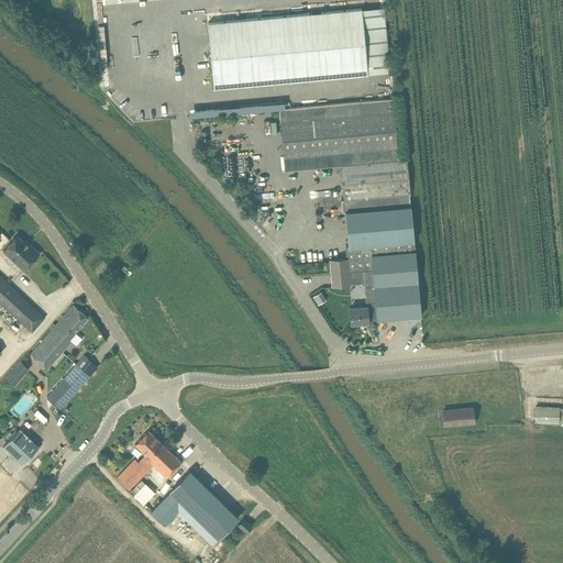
[(122,7),(99,8),(100,44),(123,43),(122,7)]
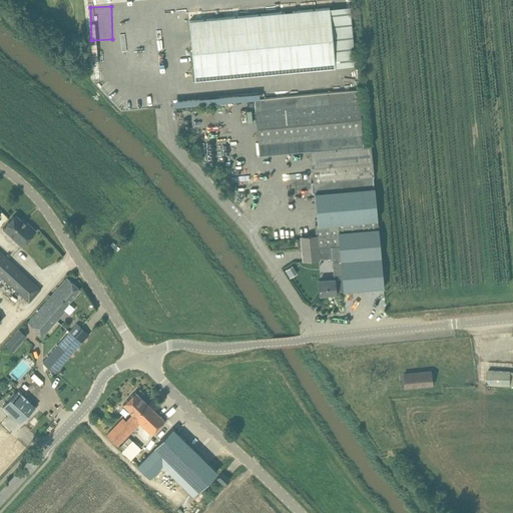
[(330,8),(189,21),(194,80),(335,68),(330,8)]
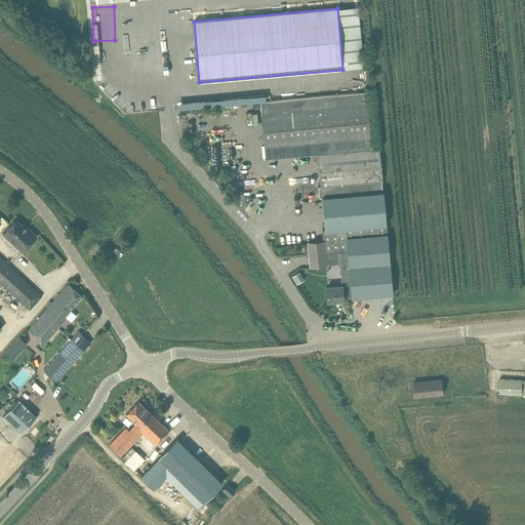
[(347,251),(352,298),(393,294),(387,234),(386,225),(382,192),(381,182),(379,149),(371,149),(366,91),(259,102),(265,159),(318,154),(321,187),(318,187),(319,198),(322,198),(325,230),(322,230),(324,241),(325,253),(338,252),(347,251)]
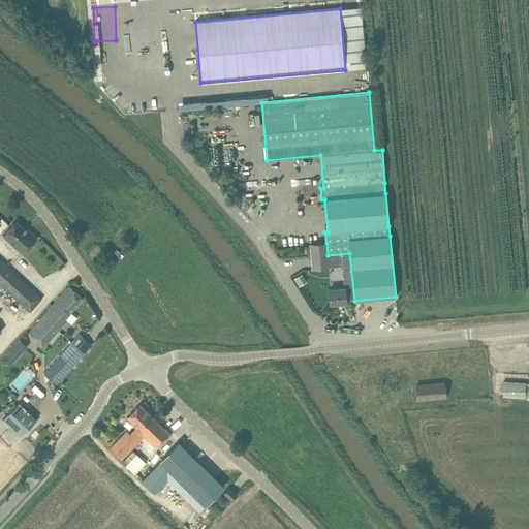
[(177,101),(178,109),(199,106),(198,99),(177,101)]
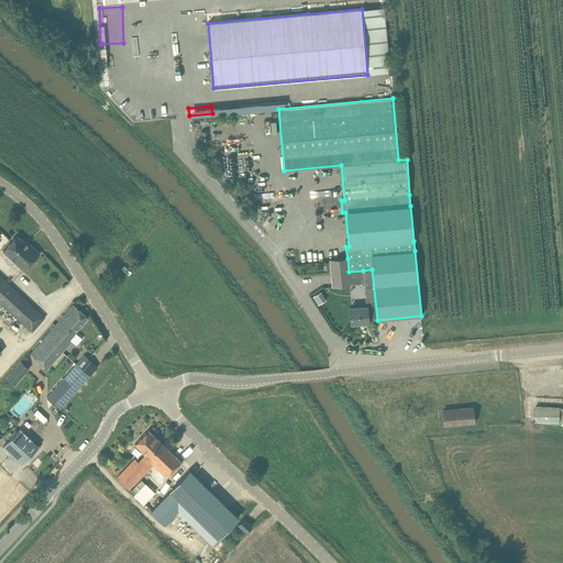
[(17,235),(3,251),(24,269),(40,253),(29,244),(28,245),(17,235)]
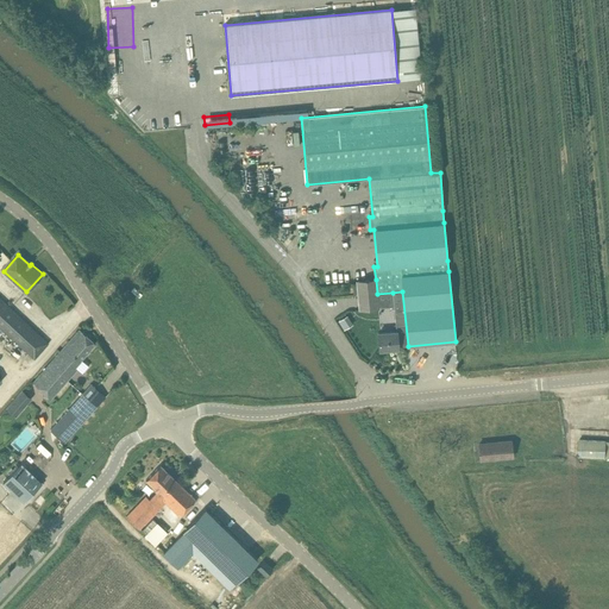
[(359,309),(378,308),(377,294),(376,280),(357,281),(359,309)]
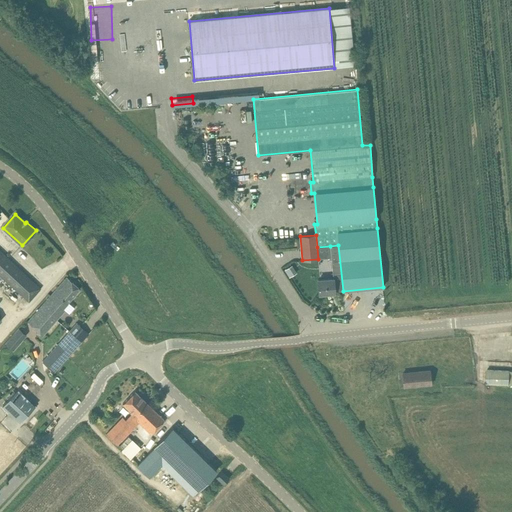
[(335,291),(343,291),(338,245),(330,246),(333,278),(318,280),(319,294),(335,292),(335,291)]
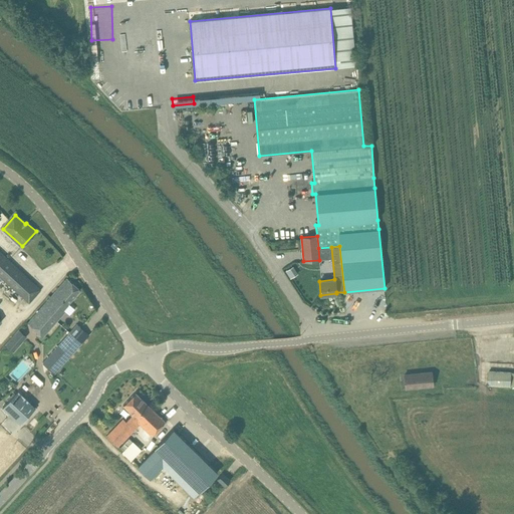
[(39,290),(0,251),(0,277),(27,302),(39,290)]
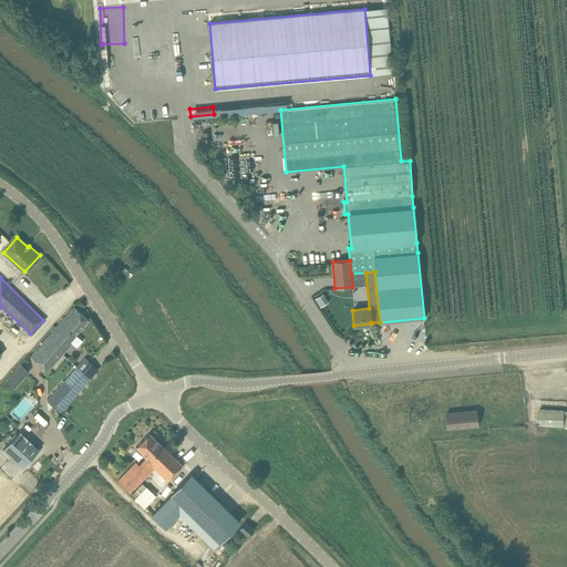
[(320,296),(315,299),(320,307),(326,303),(320,296)]
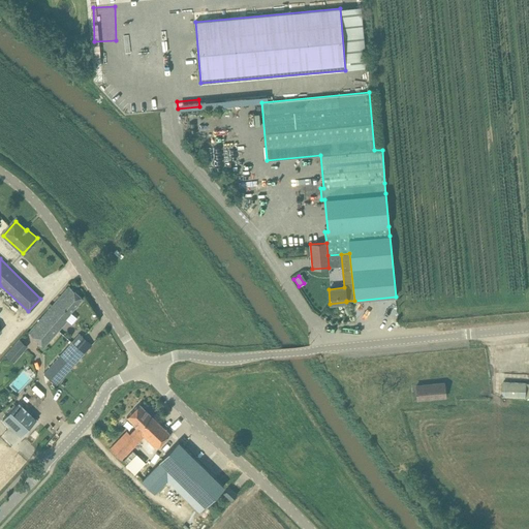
[(62,294),(30,332),(45,345),(60,328),(67,320),(71,323),(76,317),(70,312),(83,298),(69,286),(62,294)]
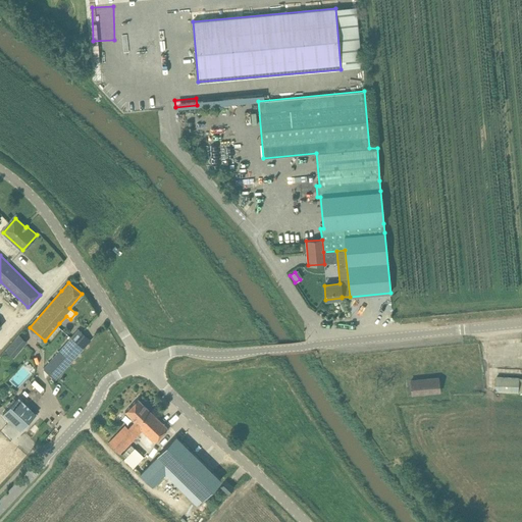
[(19,334),(13,341),(21,348),(28,342),(19,334)]
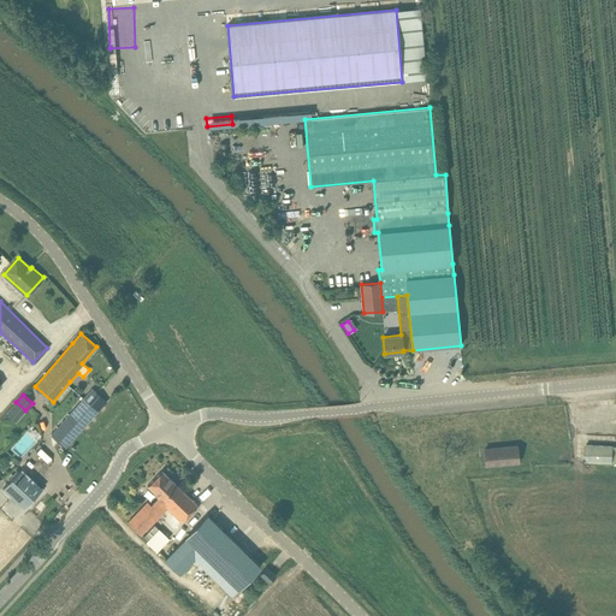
[(65,446),(99,410),(84,397),(52,434),(65,446)]
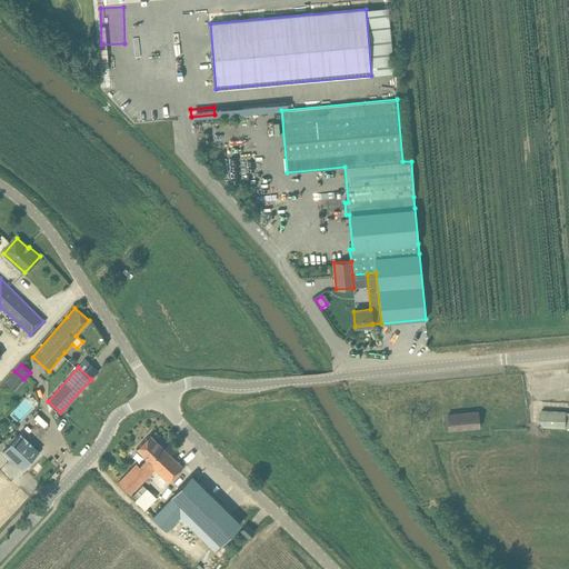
[(479,427),(479,422),(478,411),(448,415),(449,429),(479,427)]
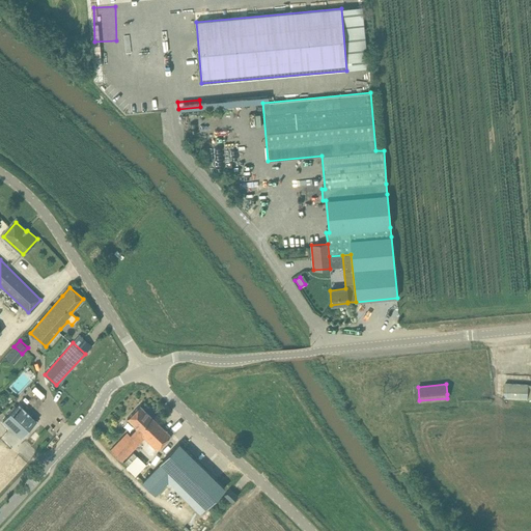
[(528,385),(506,384),(505,397),(527,398),(528,385)]
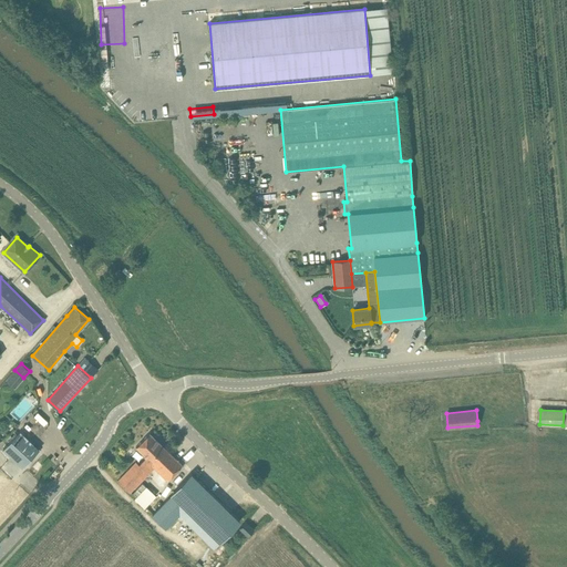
[(39,450),(20,431),(3,449),(22,467),(39,450)]
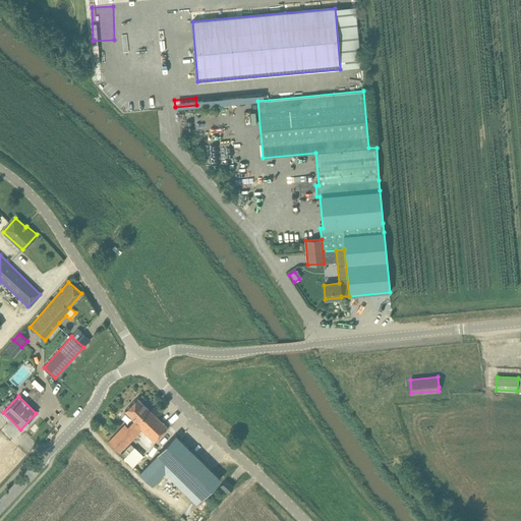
[(141,429),(154,441),(167,426),(137,398),(125,410),(134,420),(128,427),(125,424),(108,442),(119,452),(141,429)]
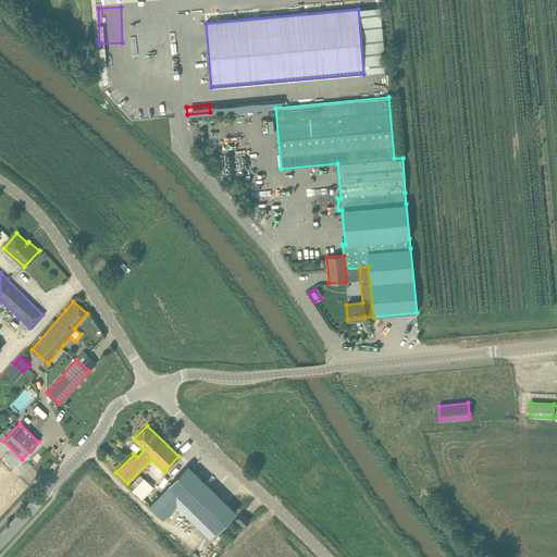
[(168,486),(149,505),(156,511),(162,518),(175,505),(209,537),(215,531),(235,511),(188,466),(168,485),(168,486)]
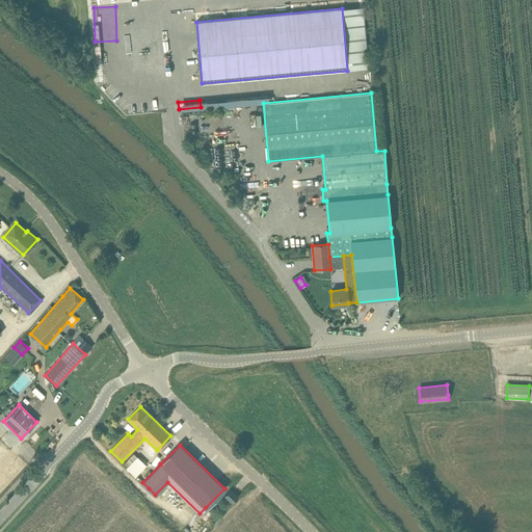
[(233,502),(238,497),(230,489),(224,495),(233,502)]
